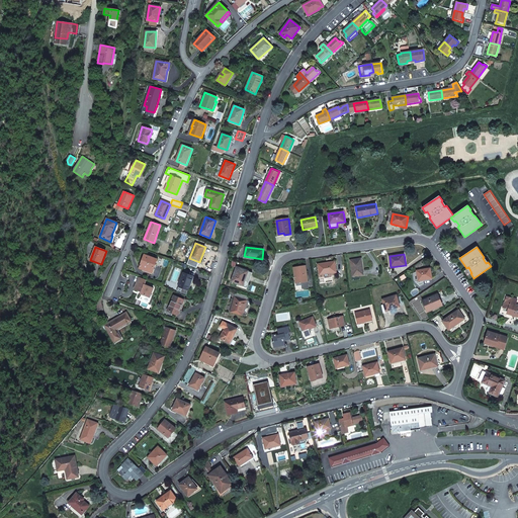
[(157,259),(145,255),(140,268),(153,273),(157,259)]
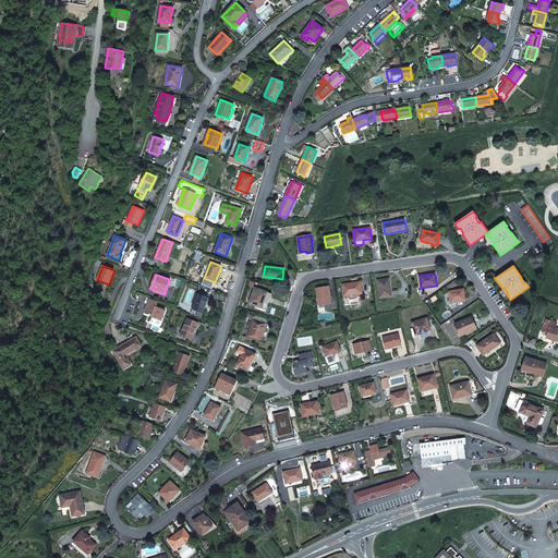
[(380,298),(387,296),(391,296),(389,279),(377,280),(379,293),(378,293),(378,298),(380,298)]
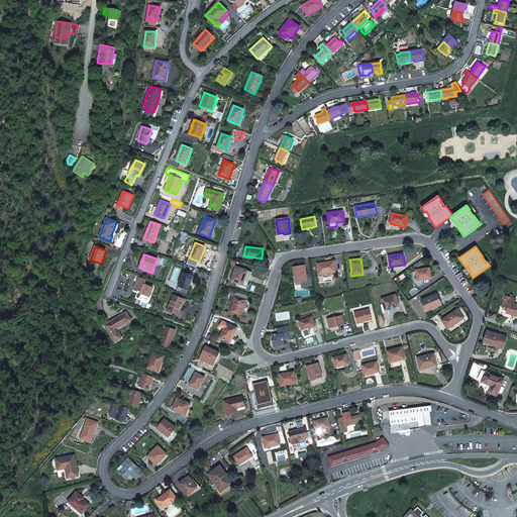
[(317,264),(319,274),(335,272),(334,262),(317,264)]
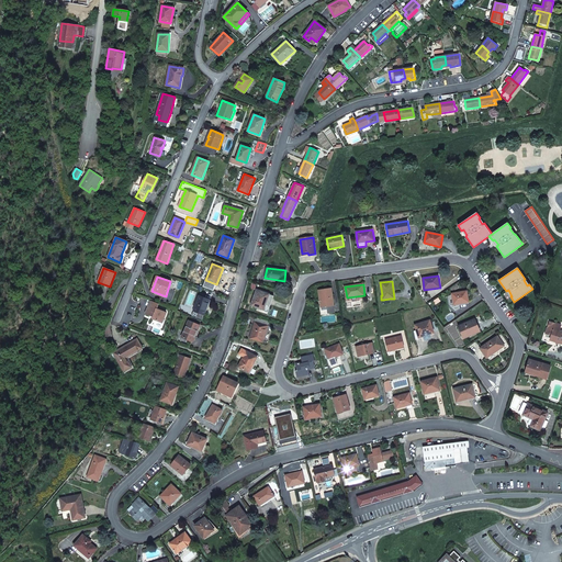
[(327,304),(327,306),(334,305),(332,289),(318,291),(321,305),(327,304)]
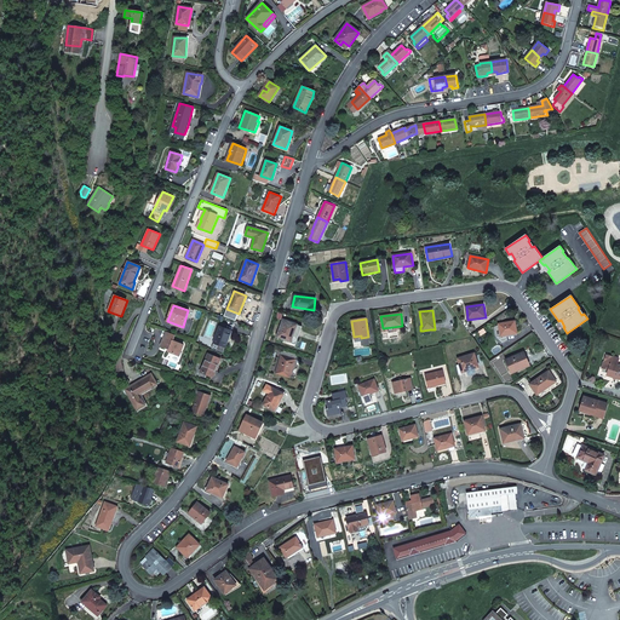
[(283,320),(277,337),(290,340),(292,334),(298,337),(302,326),(283,320)]
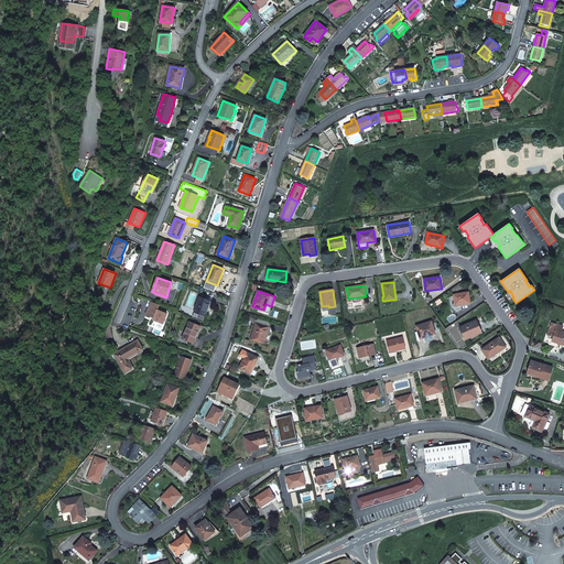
[(454,295),(456,306),(470,303),(468,292),(454,295)]
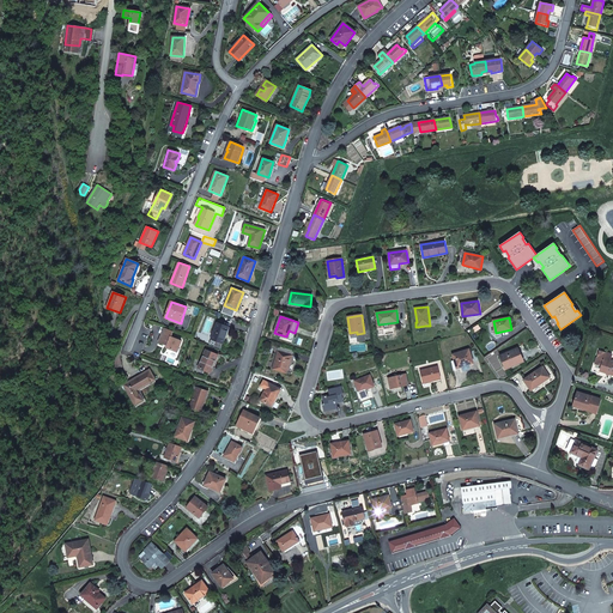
[(223,344),(229,327),(217,323),(212,339),(223,344)]
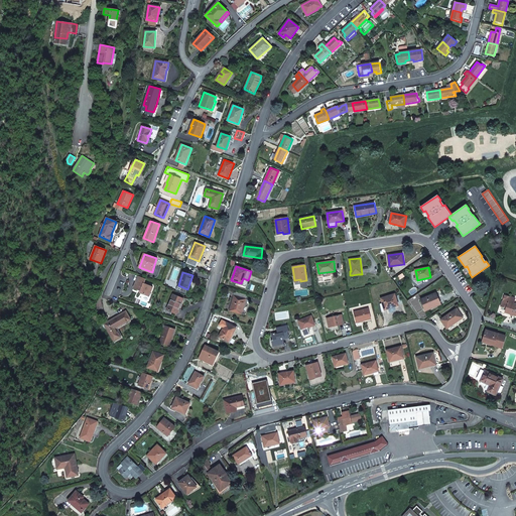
[(138,276),(134,288),(141,290),(140,292),(149,296),(153,287),(144,283),(146,279),(138,276)]
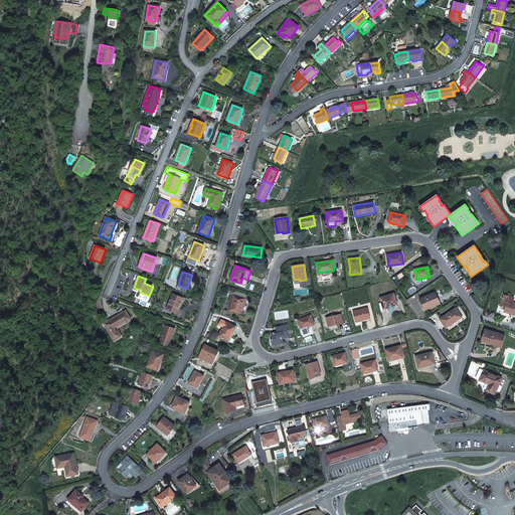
[(294,280),(295,287),(307,286),(306,280),(300,281),(300,279),(294,280)]
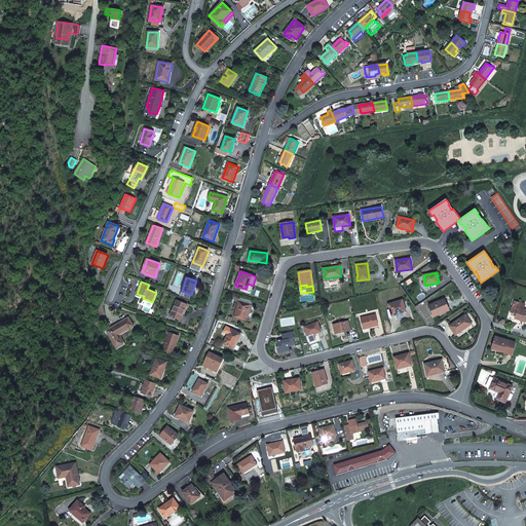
[(238,301),(233,316),(246,321),(251,305),(252,301),(233,296),(232,299),(238,301)]
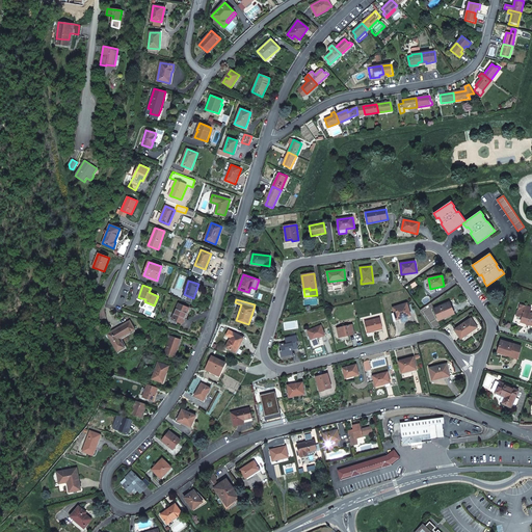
[(434,309),(439,321),(454,314),(450,302),(434,309)]
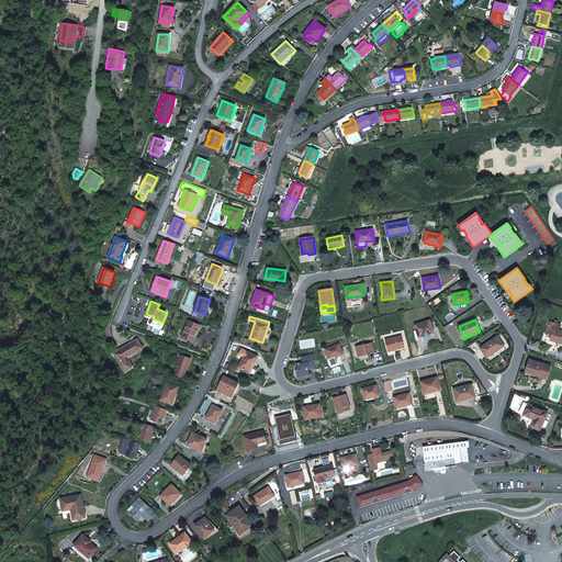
[(193,341),(200,325),(189,321),(182,337),(193,341)]
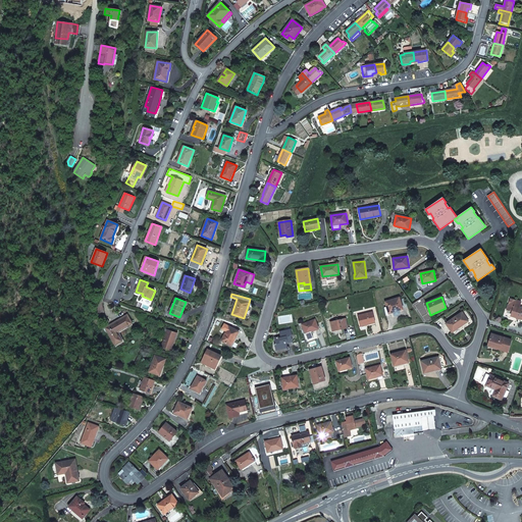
[(385,302),(389,314),(394,312),(395,315),(397,316),(400,315),(401,313),(400,310),(403,309),(400,298),(385,302)]
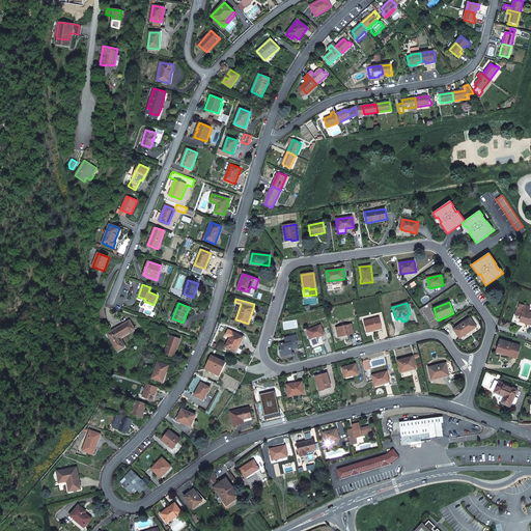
[(526,325),(528,324),(530,325),(530,313),(529,313),(530,308),(519,304),(515,315),(521,317),(520,322),(526,323),(526,325)]
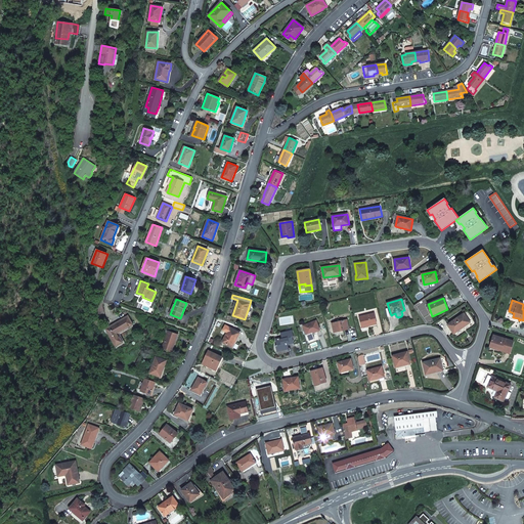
[(95,303),(97,311),(104,309),(102,302),(95,303)]
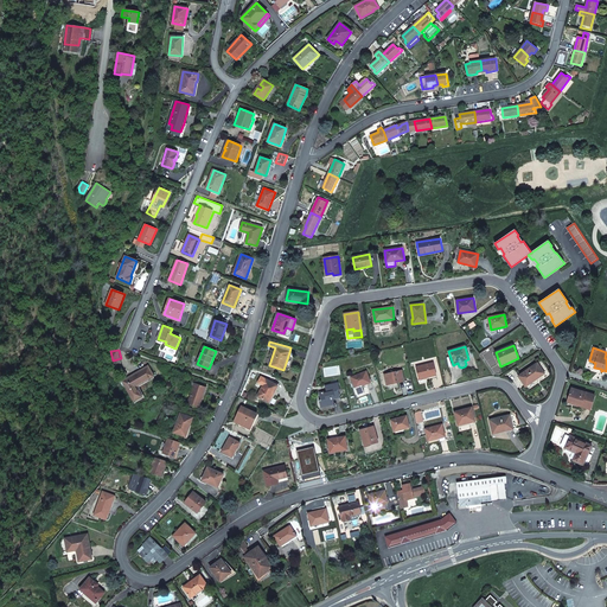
[(416,368),(419,379),(436,375),(434,363),(416,368)]
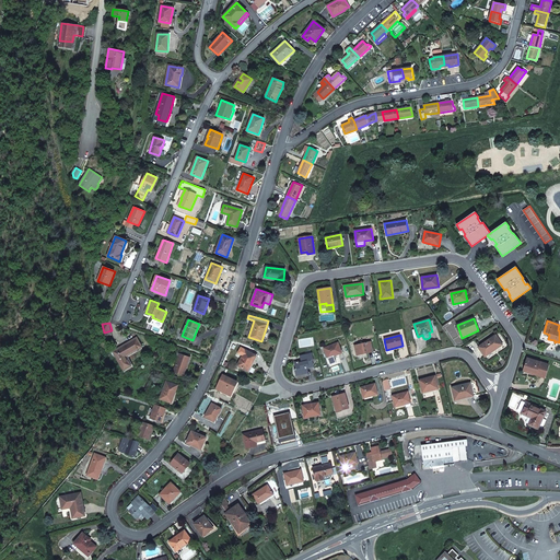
[(479,347),(485,357),(502,345),(496,336),(479,347)]
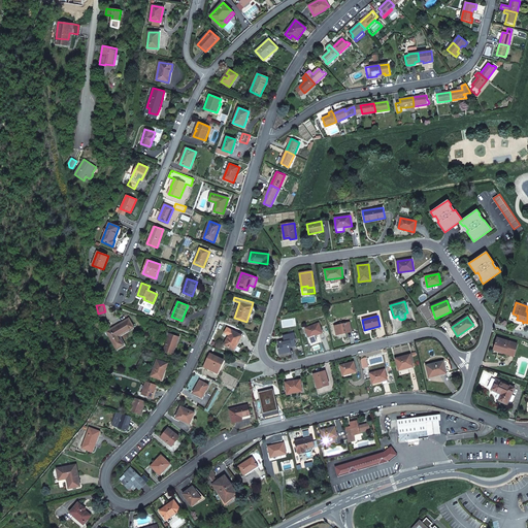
[(118,349),(124,344),(119,336),(134,327),(129,319),(107,331),(118,349)]
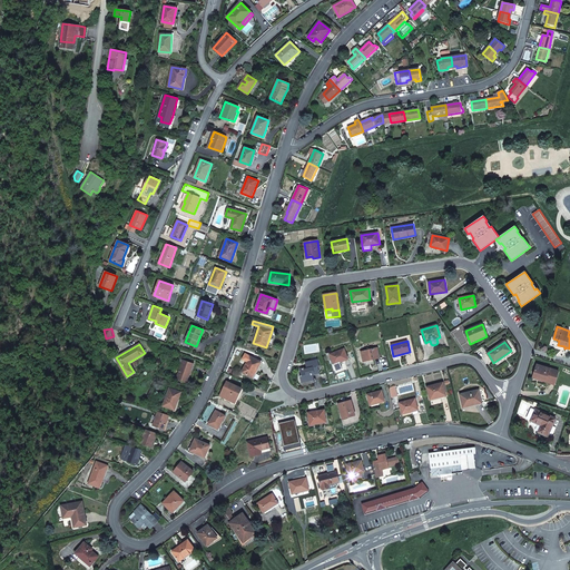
[(361,352),(363,362),(380,357),(377,347),(361,352)]
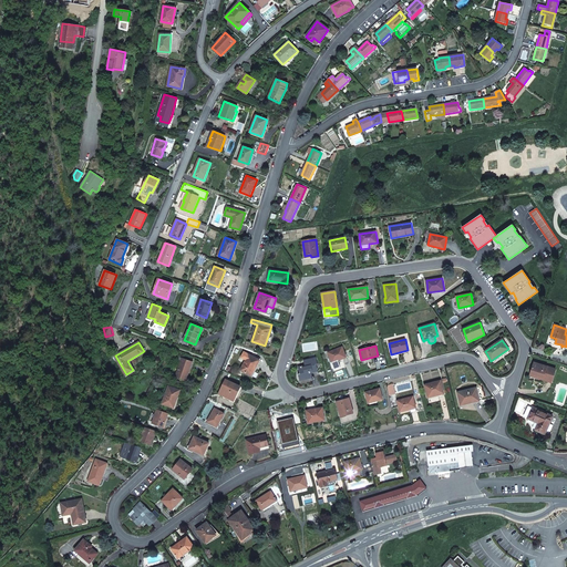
[(328,352),(332,363),(347,358),(342,347),(328,352)]
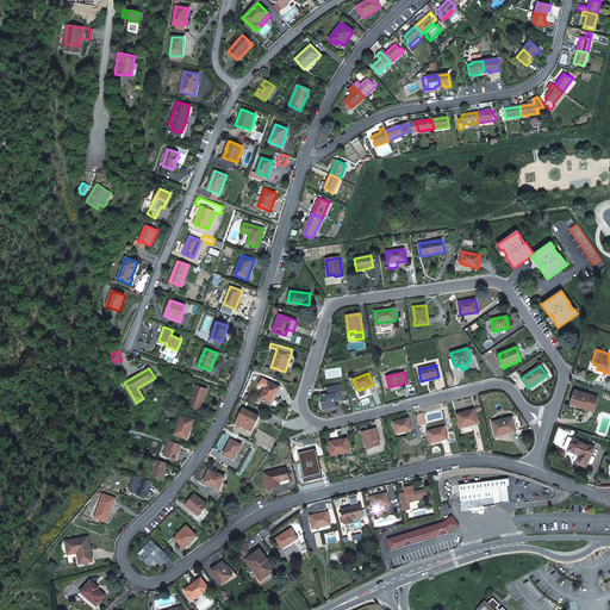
[(268,381),(260,398),(271,404),(279,387),(268,381)]
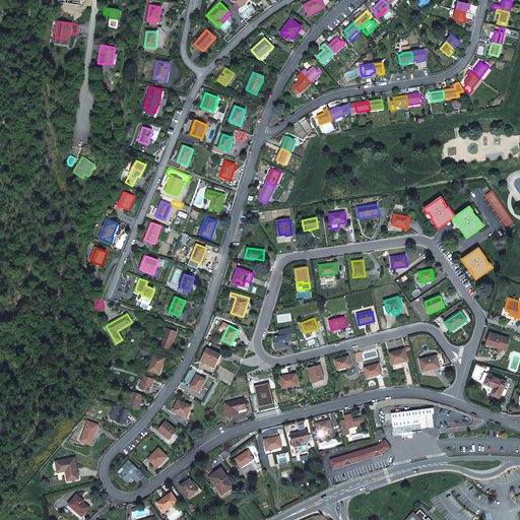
[(166,334),(161,345),(171,349),(175,337),(177,337),(178,332),(177,332),(167,328),(166,334)]
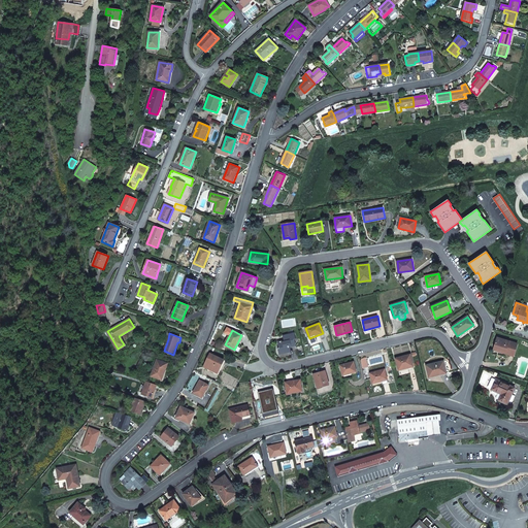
[(290,352),(289,348),(295,345),(294,340),(296,339),(294,334),(289,336),(288,335),(284,336),(285,340),(285,341),(284,342),(283,340),(278,341),(279,349),(278,349),(279,353),(285,352),(286,353),(290,352)]
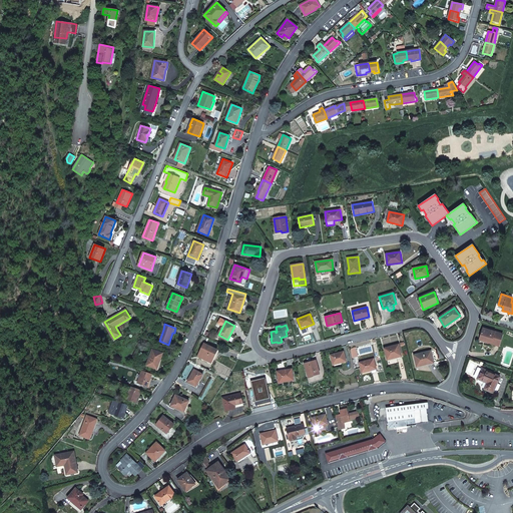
[(492,342),(491,344),(499,346),(503,335),(483,328),(480,338),(492,342)]
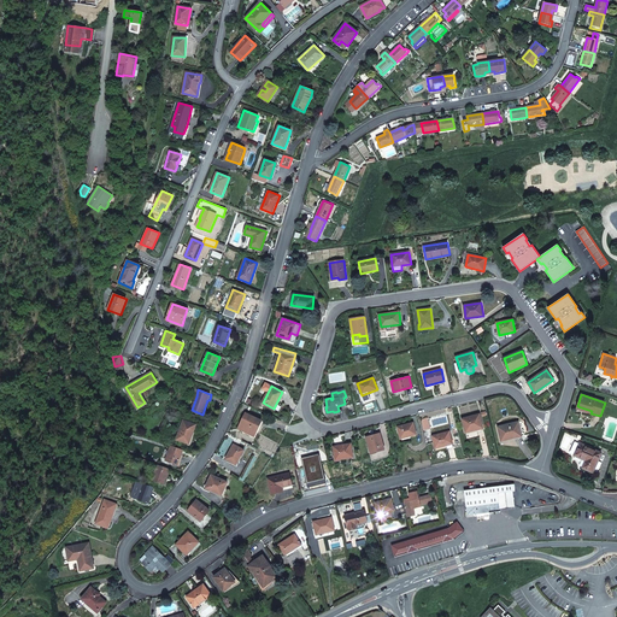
[(239,428),(254,436),(262,421),(246,413),(239,428)]
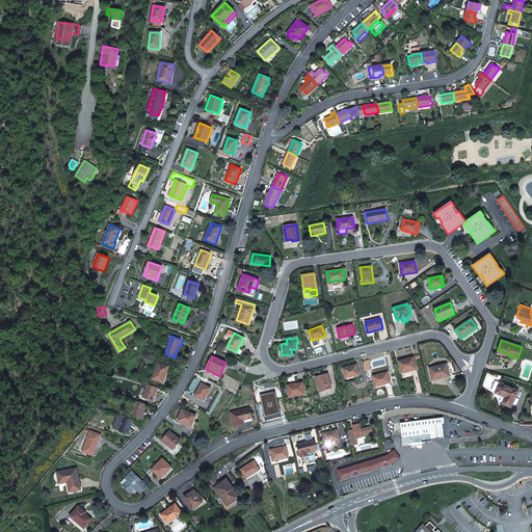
[(398,362),(401,373),(417,369),(414,357),(398,362)]
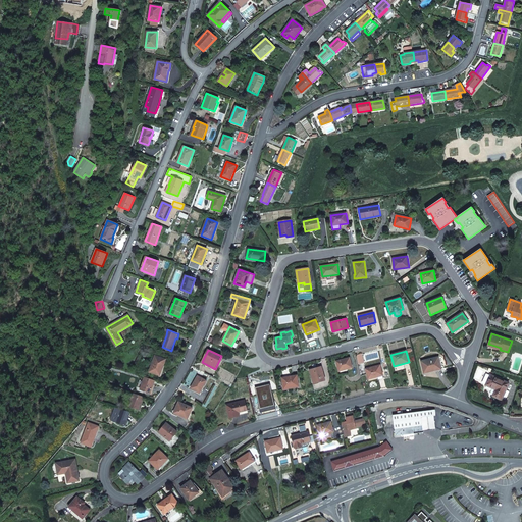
[(155,356),(149,372),(160,375),(166,359),(155,356)]
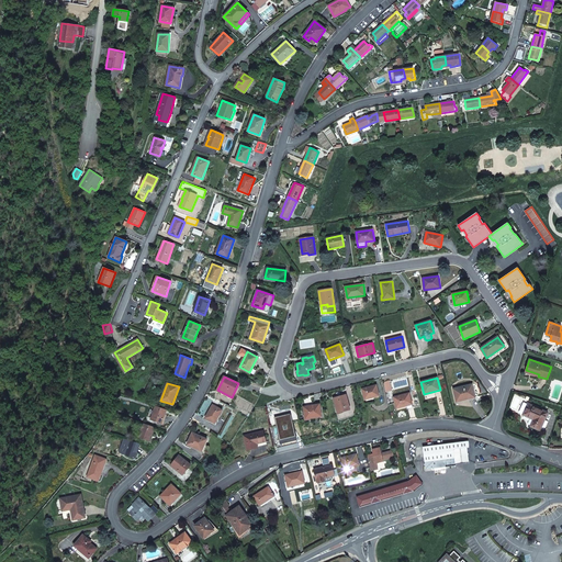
[(453,389),(457,402),(475,397),(472,384),(453,389)]
